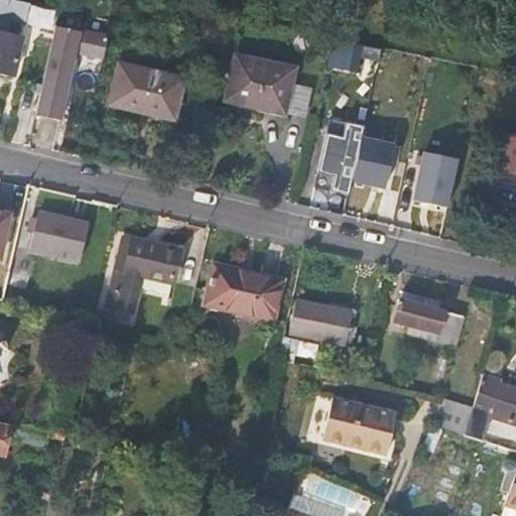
[(24,3),(10,0),(0,0),(0,14),(20,19),(24,3)]
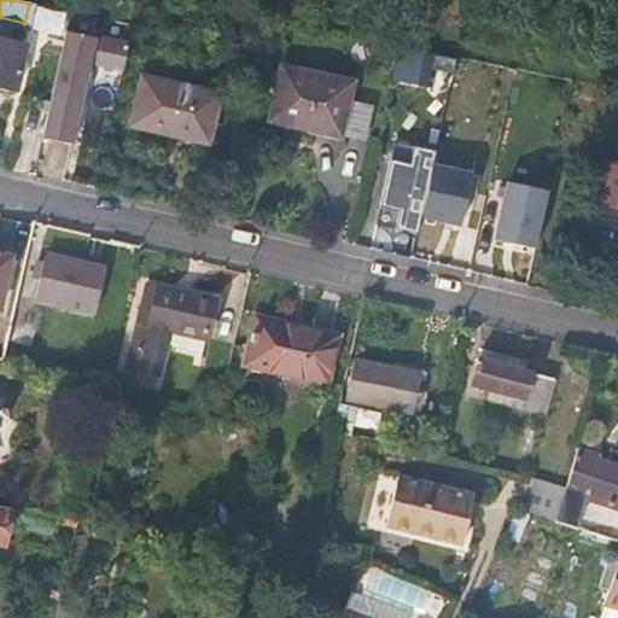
[(121,47),(60,35),(39,143),(71,149),(88,69),(115,75),(121,47)]
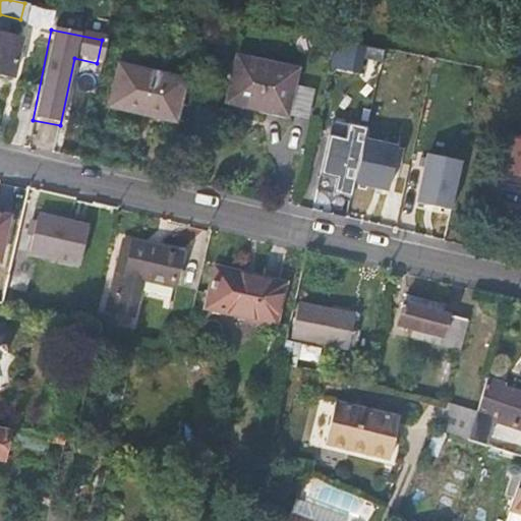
[(17,37),(0,33),(0,73),(8,75),(17,37)]
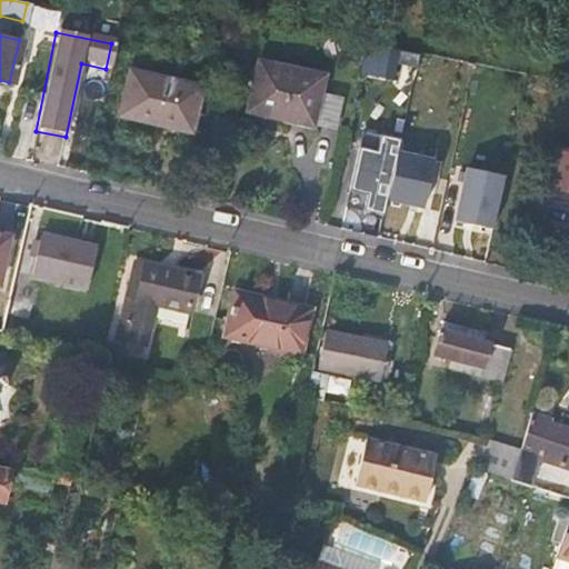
[(396,50),(362,42),(356,71),(389,79),(392,63),(396,50)]
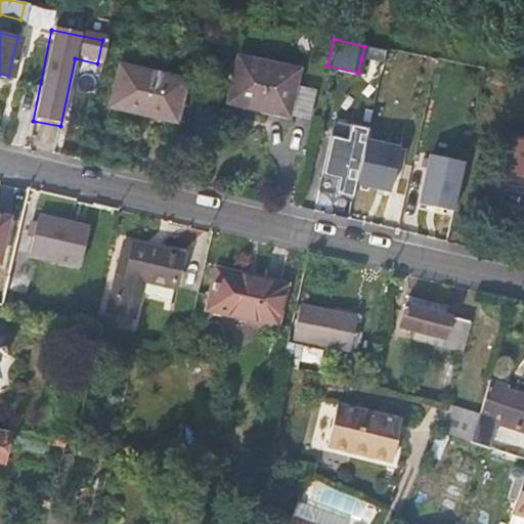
[(361,58),(383,62),(384,58),(384,50),(364,46),(361,58)]
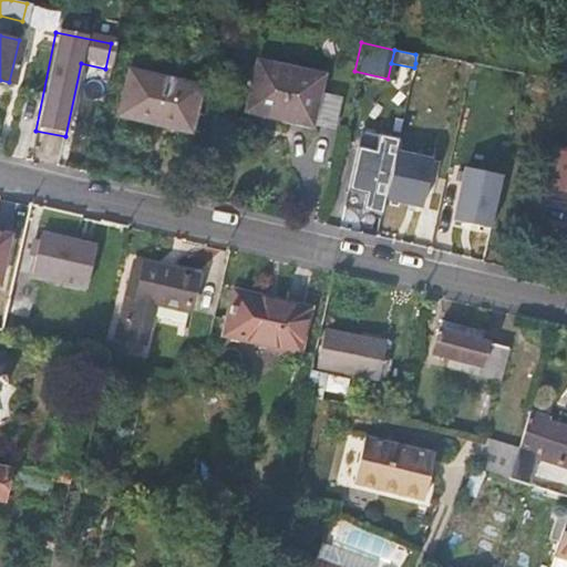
[(316,78),(253,63),(240,112),(305,126),(316,78)]
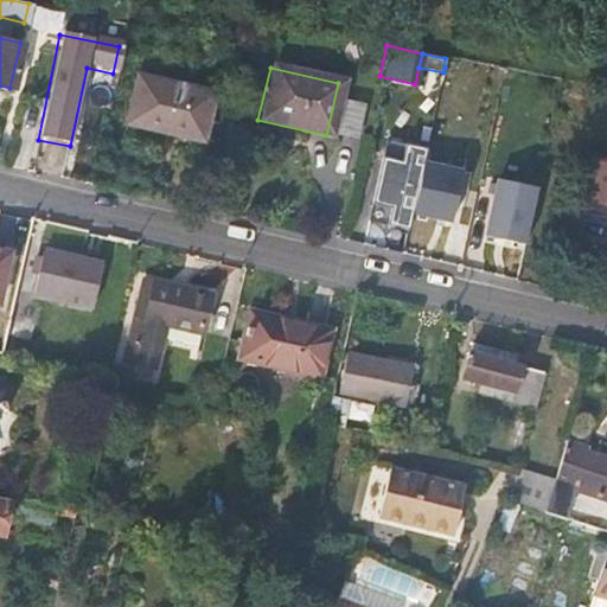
[(474,70),(445,68),(443,72),(442,87),(473,88),(474,70)]
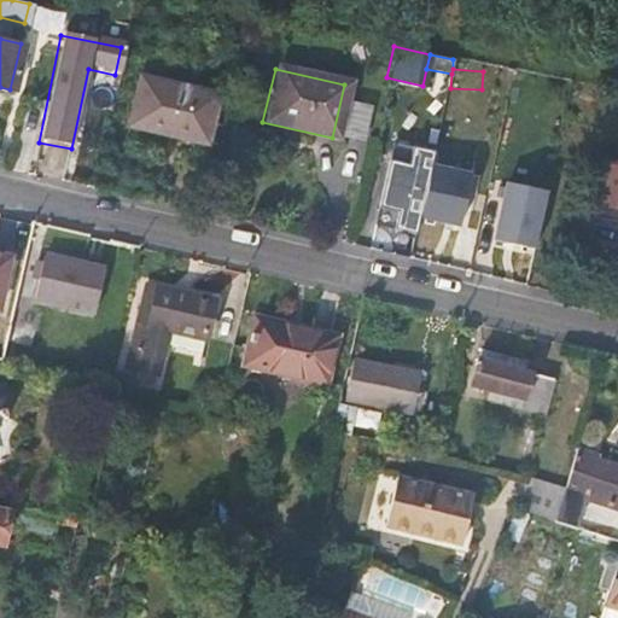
[(219,95),(141,79),(130,127),(208,145),(219,95)]
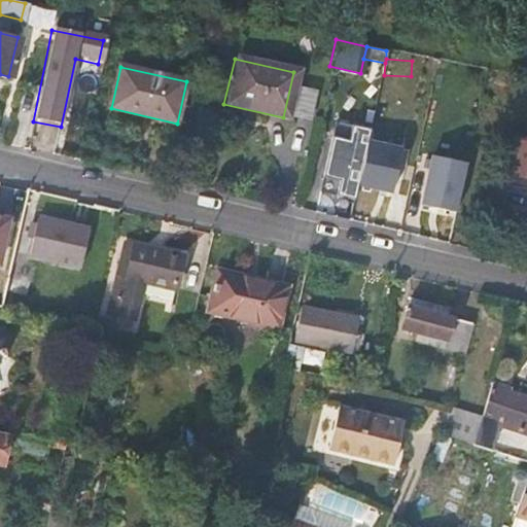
[(428,104),(427,86),(407,86),(407,105),(428,104)]
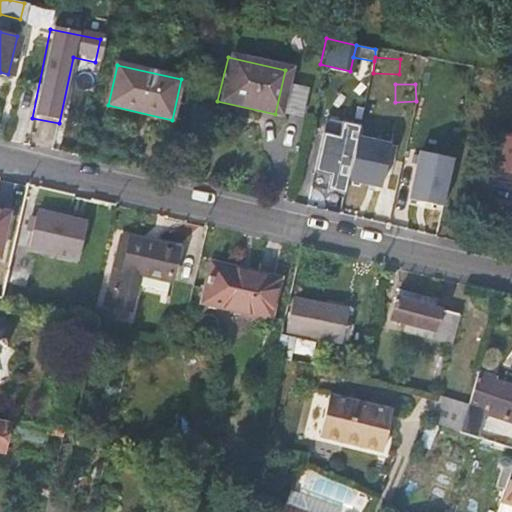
[(511,131),(511,132),(495,130),(490,175),(511,177),(511,131)]
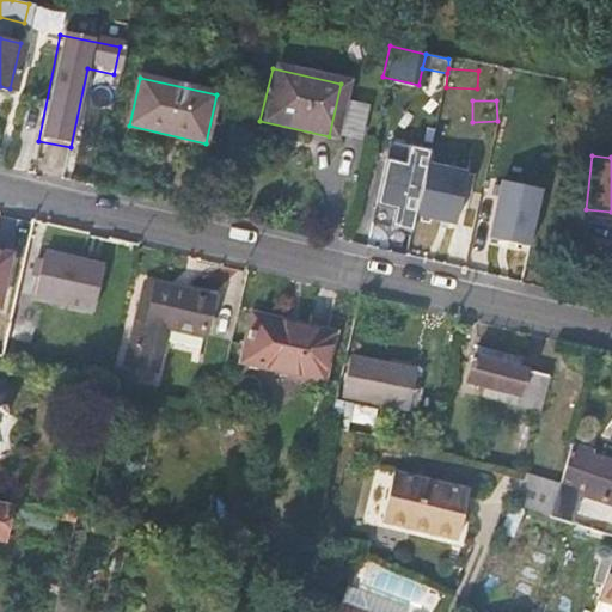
[(500,179),(494,240),(539,244),(544,184),(500,179)]
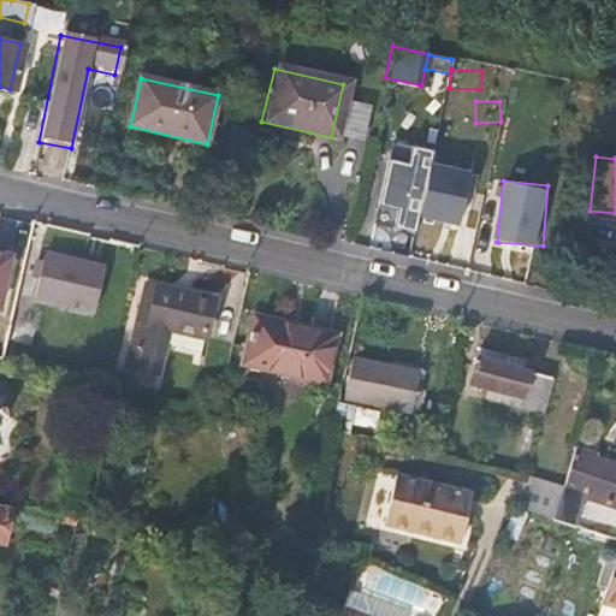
[(474,187),(456,183),(454,191),(449,191),(442,227),(446,229),(465,234),(478,236),(486,199),(473,196),(474,187)]
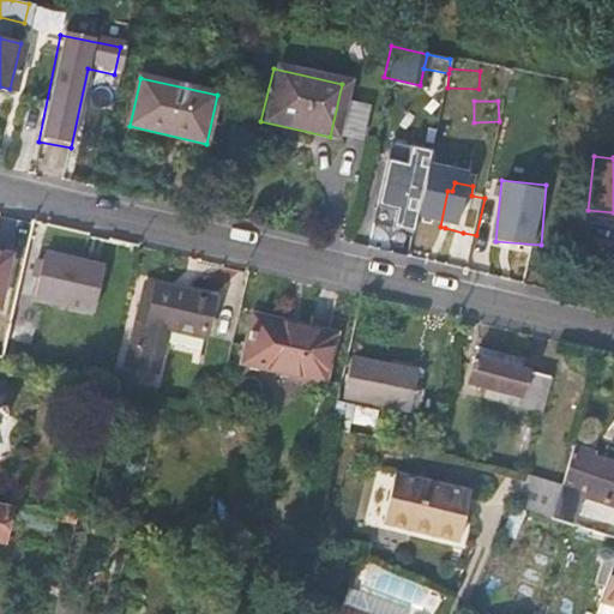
[(463,233),(445,228),(443,235),(462,239),(463,233)]
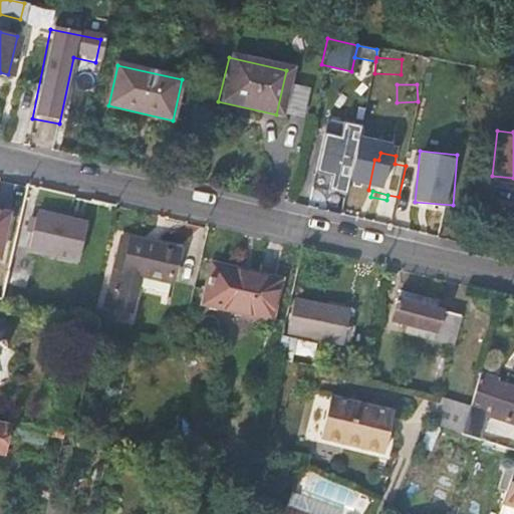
[(0,256),(9,214),(0,212),(0,256)]
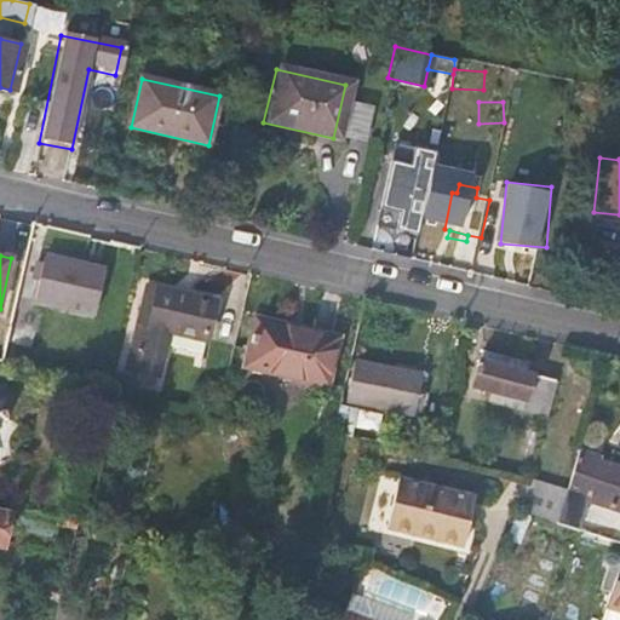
[(102,275),(44,263),(35,300),(93,314),(102,275)]
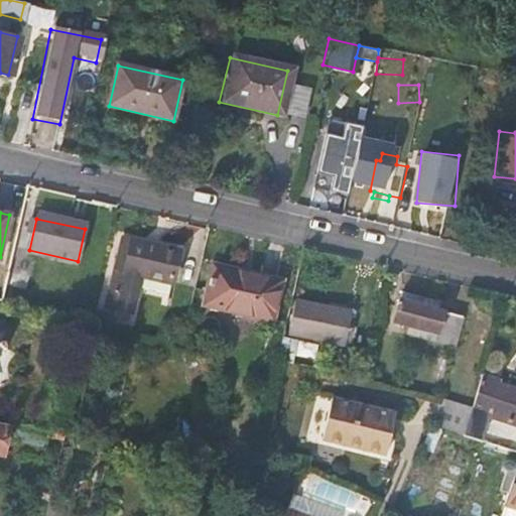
[(175,254),(121,242),(105,311),(130,316),(138,278),(169,284),(175,254)]
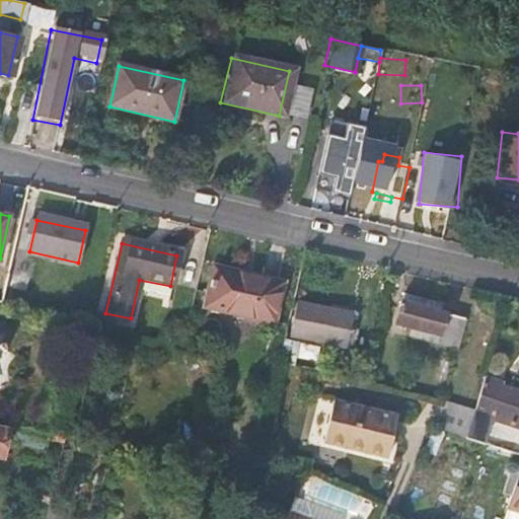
[(278,282),(212,267),(204,306),(271,321),(278,282)]
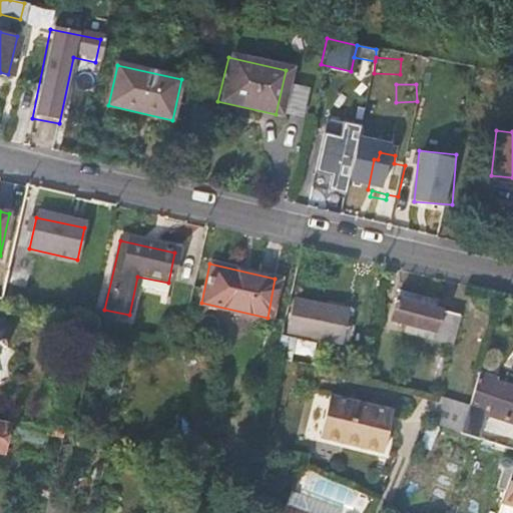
[(437,301),(398,292),(391,322),(407,326),(405,333),(451,345),(458,316),(435,311),(437,301)]
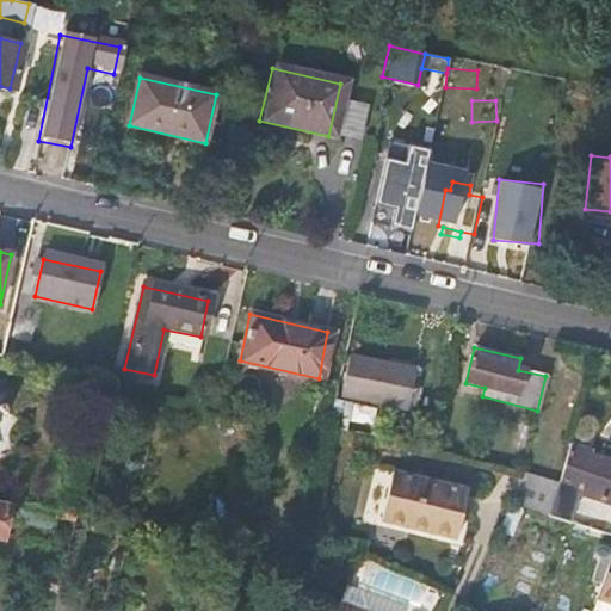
[(412,371),(350,359),(341,396),(403,408),(406,400),(408,387),(412,371)]
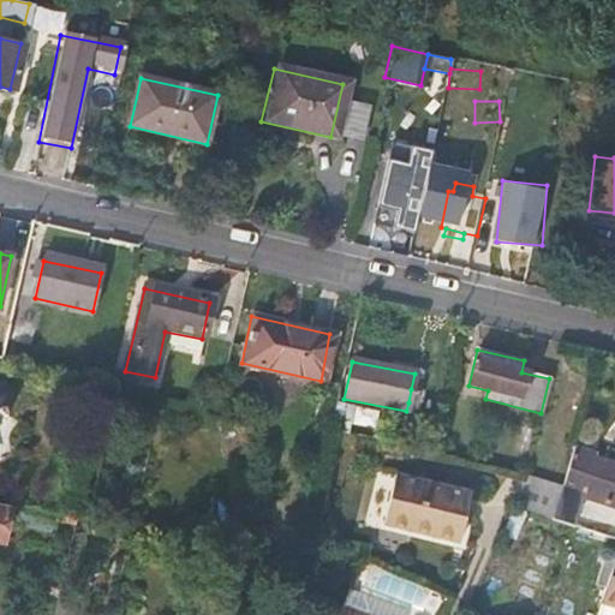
[(559,489),(549,519),(569,525),(579,495),(614,506),(614,464),(591,458),(592,453),(572,446),(560,484),(559,489)]
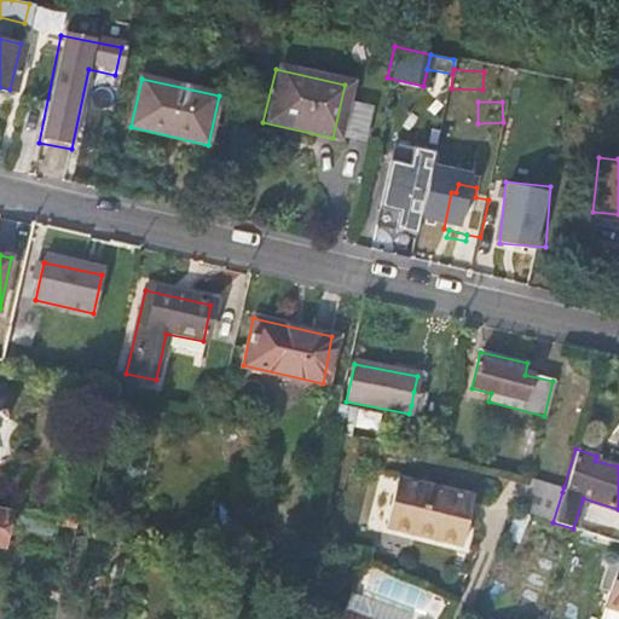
[(473,501),(398,481),(385,531),(462,550),(468,526),(473,501)]
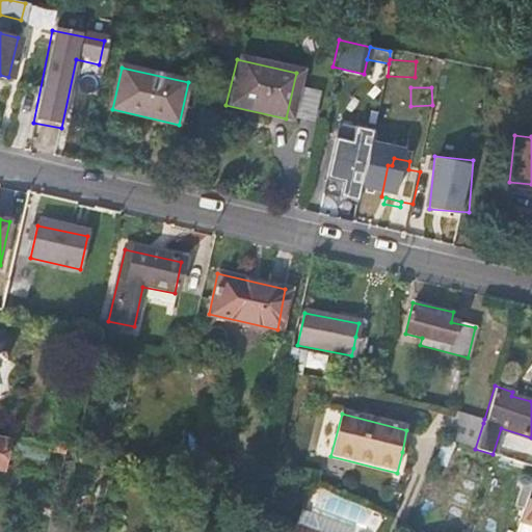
[(451,419),(443,440),(453,443),(475,449),(483,423),(454,414),(451,419)]
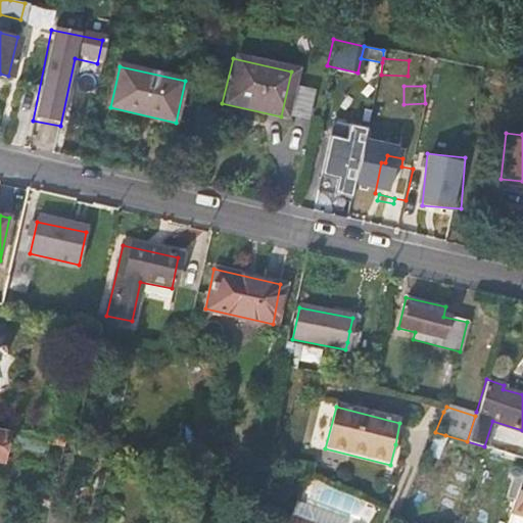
[(438,455),(445,435),(435,432),(427,450),(438,455)]
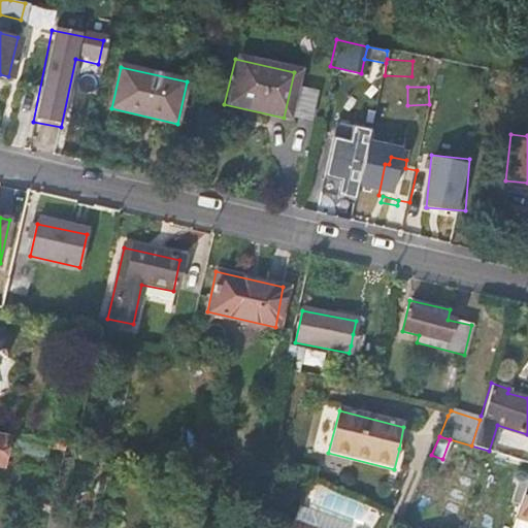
[(0,469),(2,470),(8,441),(0,438),(0,469)]
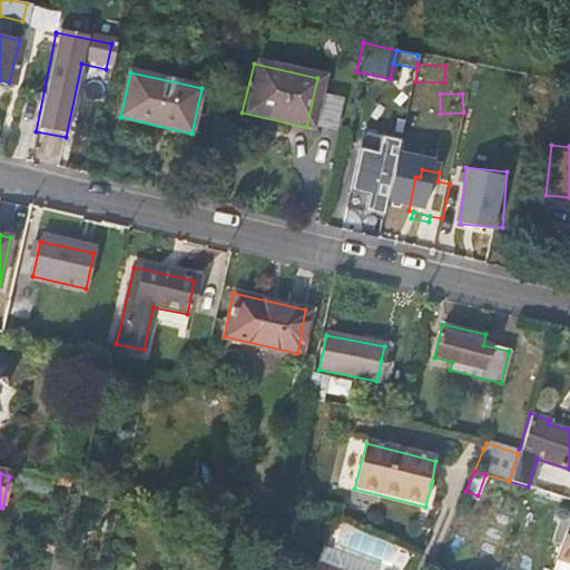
[(478,495),(465,491),(463,497),(475,502),(478,495)]
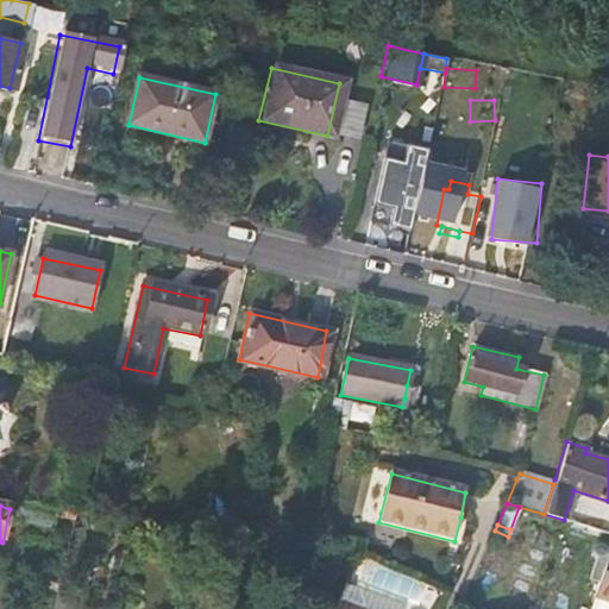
[(608,546),(608,547),(595,600),(608,603),(608,546)]
